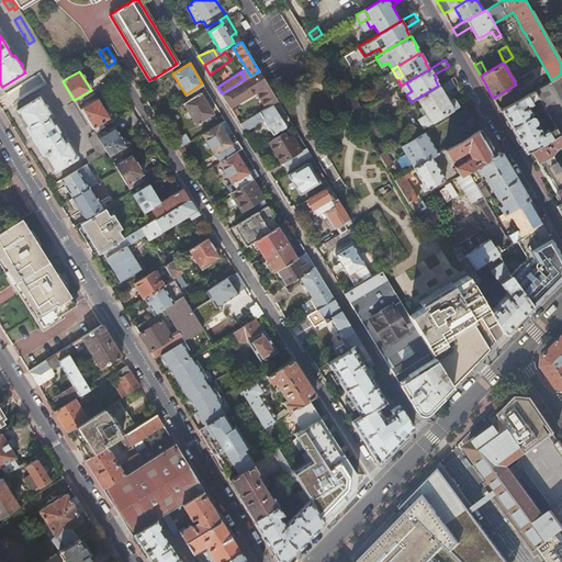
[(245,79),(222,93),(229,107),(256,91),(266,107),(277,100),(274,97),(259,71),(250,76),(245,79)]
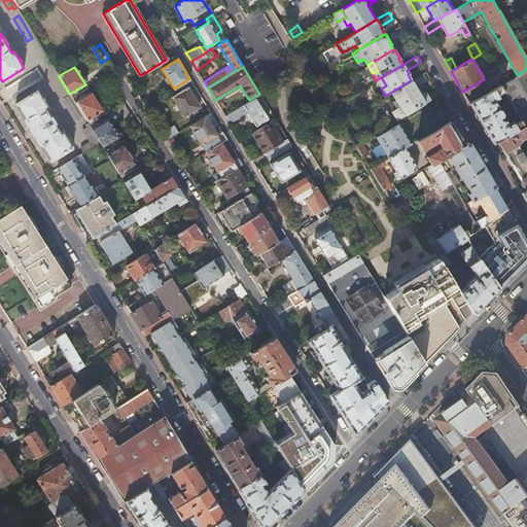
[(526,90),(526,69),(517,75),(499,85),(503,92),(508,101),(526,90)]
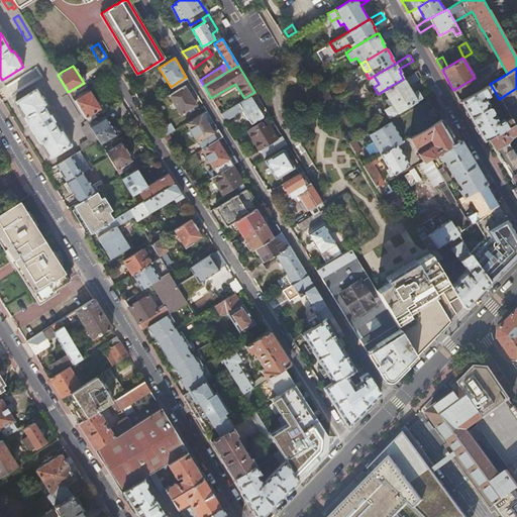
[(137,74),(132,78),(136,85),(147,78),(143,71),(137,74)]
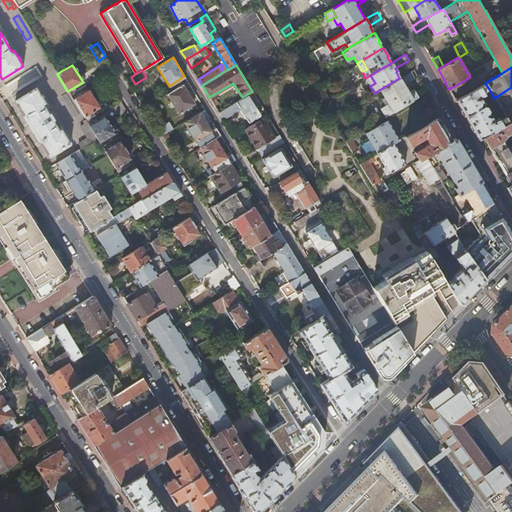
[(381,108),(385,116),(417,97),(414,90),(412,90),(408,92),(404,85),(414,79),(409,72),(399,78),(379,90),(384,97),(381,99),(385,106),(381,108)]
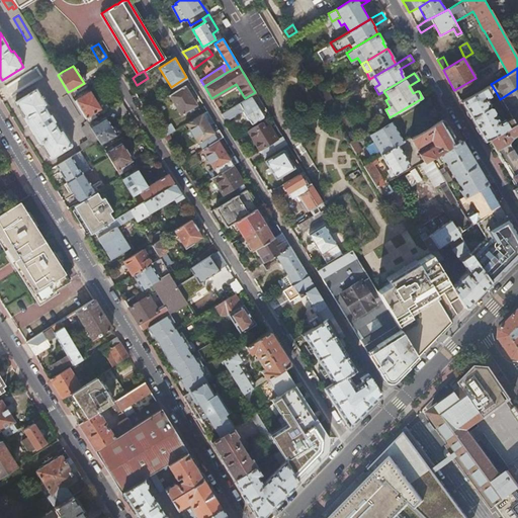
[(374,76),(369,79),(374,87),(379,84),(374,76)]
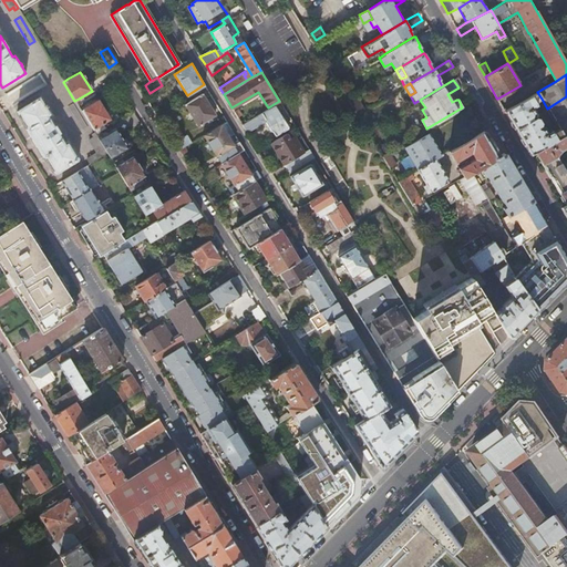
[(563,135),(558,129),(553,132),(550,129),(547,132),(544,125),(539,125),(540,123),(537,117),(535,116),(536,113),(533,107),(537,105),(535,102),(542,99),(537,92),(504,111),(505,112),(521,138),(529,154),(534,151),(563,135)]
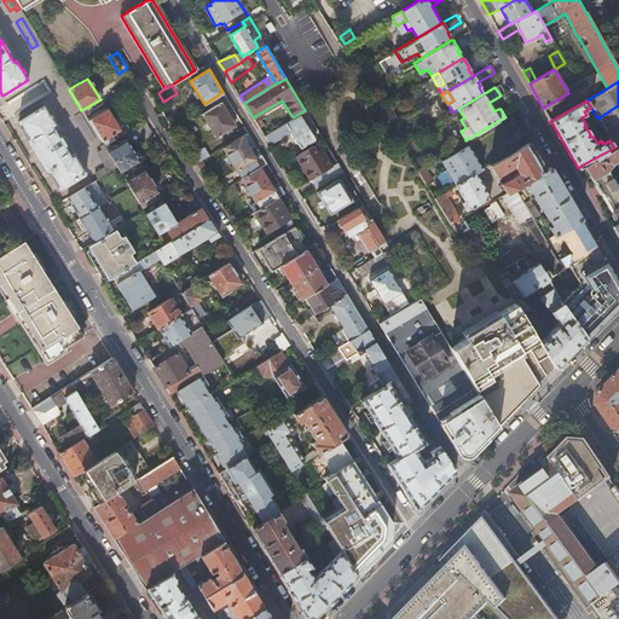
[(220,102),(202,113),(215,136),(235,125),(220,102)]
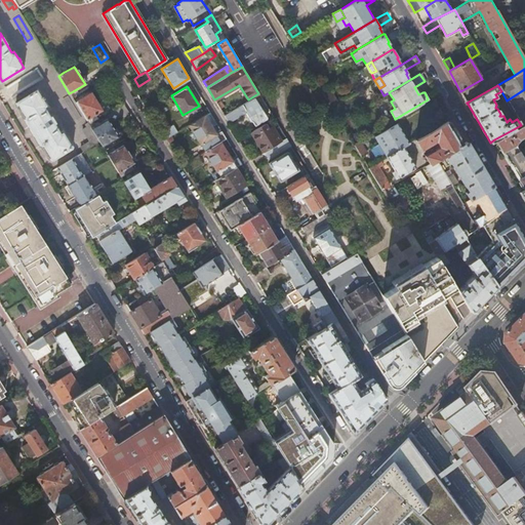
[(41,145),(50,160),(73,147),(63,130),(61,132),(45,107),(47,106),(43,98),(44,97),(42,95),(41,95),(37,89),(15,103),(25,119),(24,119),(32,133),(40,146),(41,145)]
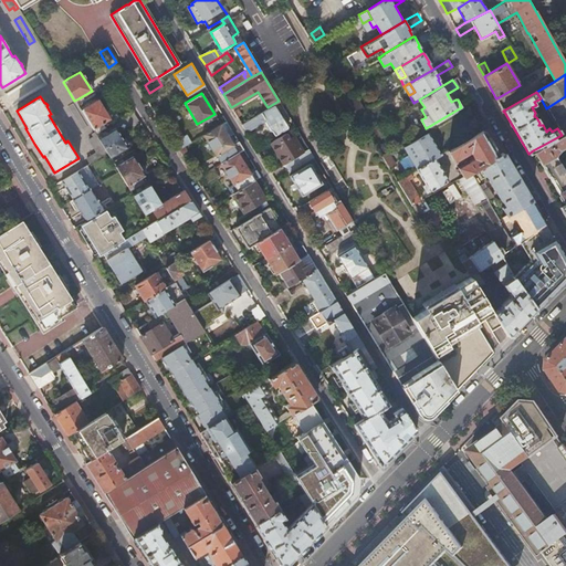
[(565,96),(546,108),(557,128),(562,135),(565,143),(565,96)]
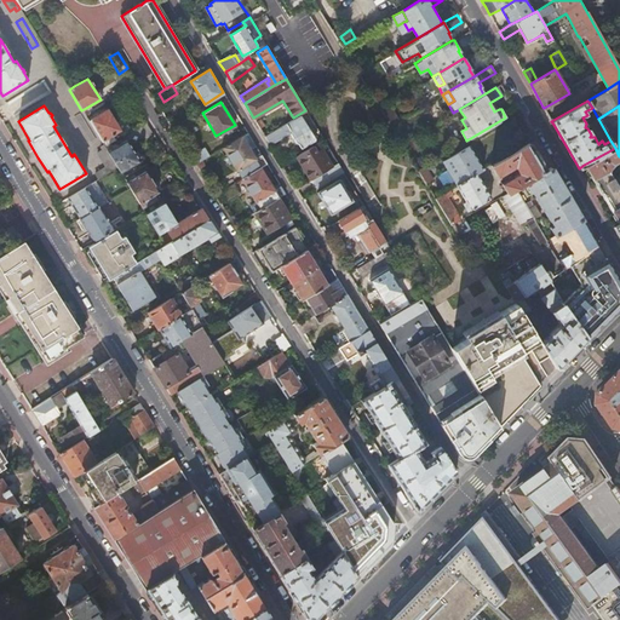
[(87,121),(101,142),(120,130),(107,109),(87,121)]
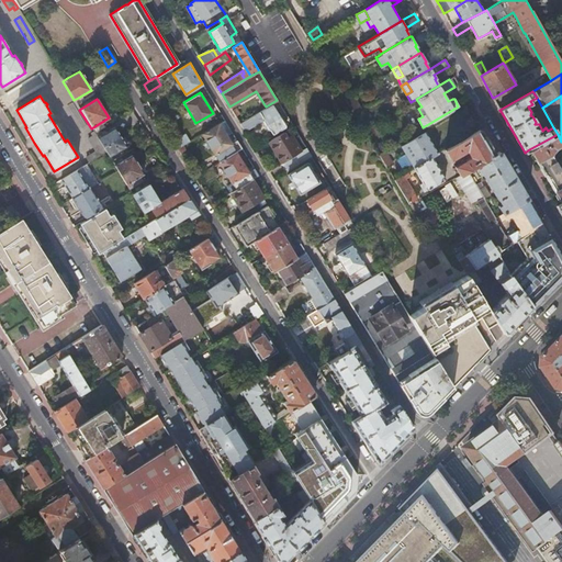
[(277,100),(266,107),(259,111),(263,120),(260,122),(266,132),(270,128),(273,134),(285,127),(285,124),(280,115),(284,112),(277,100)]
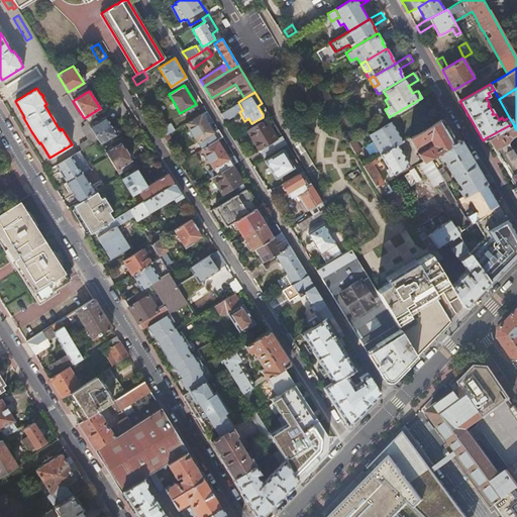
[(79,116),(66,94),(61,97),(75,119),(79,116)]
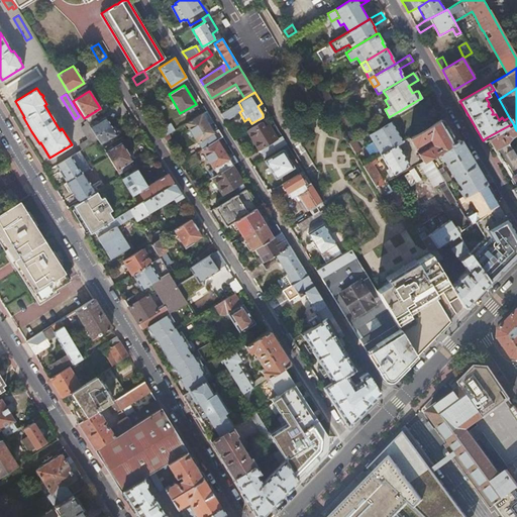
[(216,107),(220,113),(233,105),(236,104),(233,99),(227,103),(226,101),(216,107)]
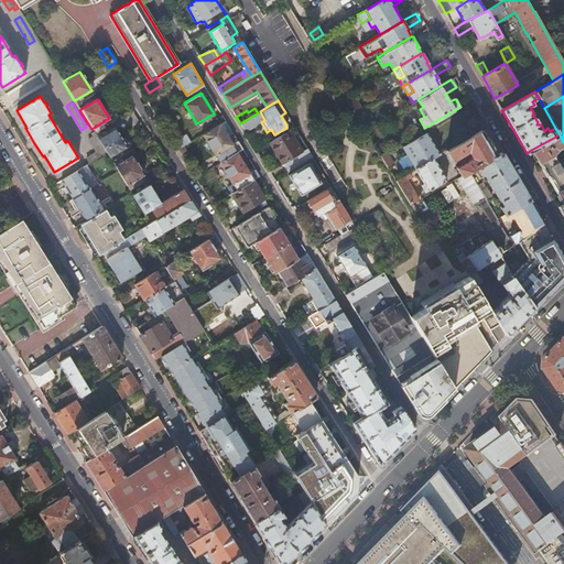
[(255,115),(240,123),(245,130),(258,122),(258,120),(255,115)]
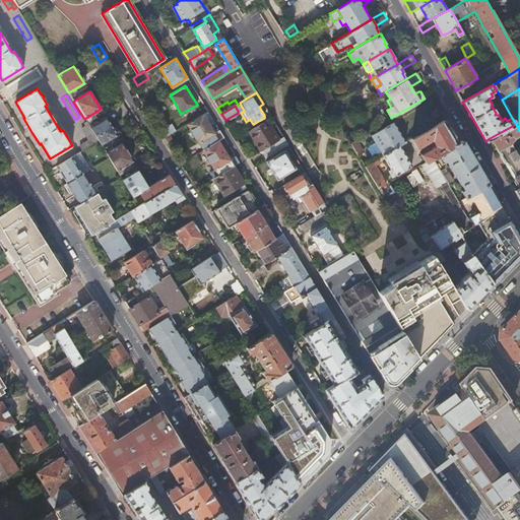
[(214,122),(207,111),(202,114),(209,125),(214,122)]
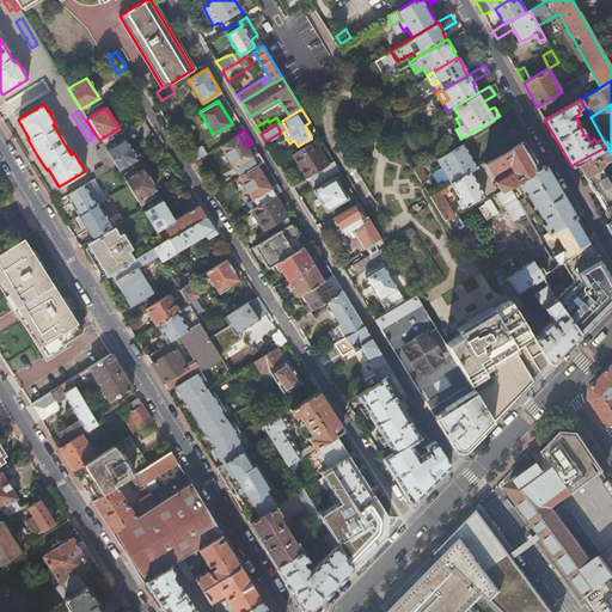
[(246,147),(238,134),(220,146),(233,167),(236,166),(240,175),(257,165),(263,161),(258,153),(251,157),(246,147)]
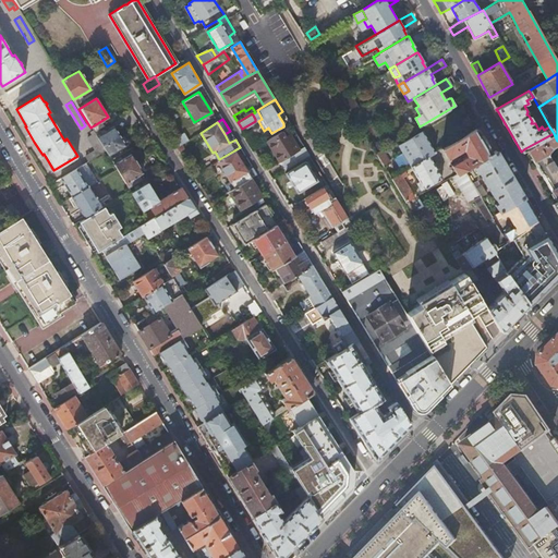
[(113,126),(96,137),(105,150),(107,155),(124,145),(113,126)]
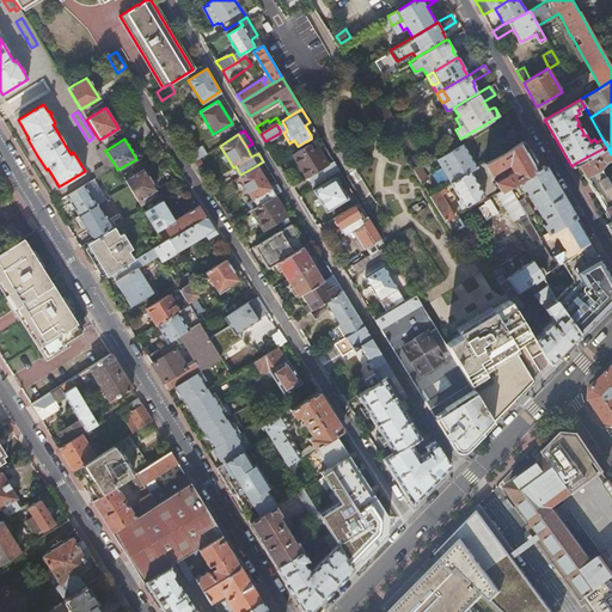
[(494,181),(500,190),(516,181),(538,169),(531,154),(522,140),(484,163),(489,172),(507,163),(509,164),(512,169),(510,171),(494,181)]
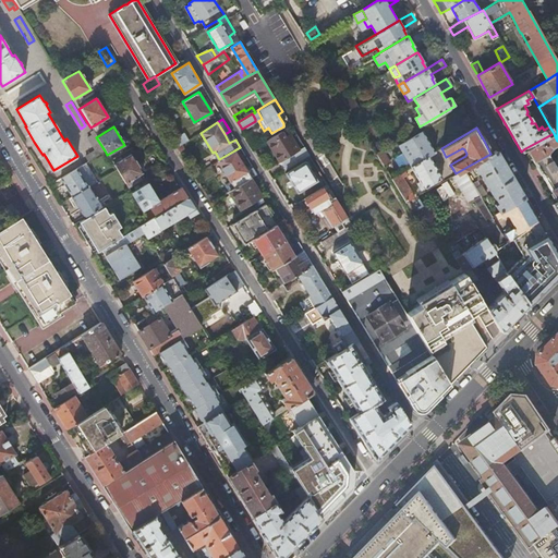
[(393,157),(402,171),(405,169),(428,156),(434,153),(422,130),(398,144),(402,153),(393,157)]
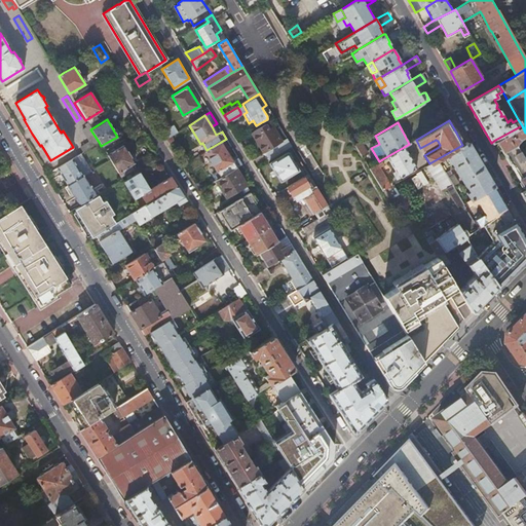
[(90,129),(87,123),(84,124),(86,127),(81,129),(88,142),(80,147),(82,152),(99,142),(90,129)]
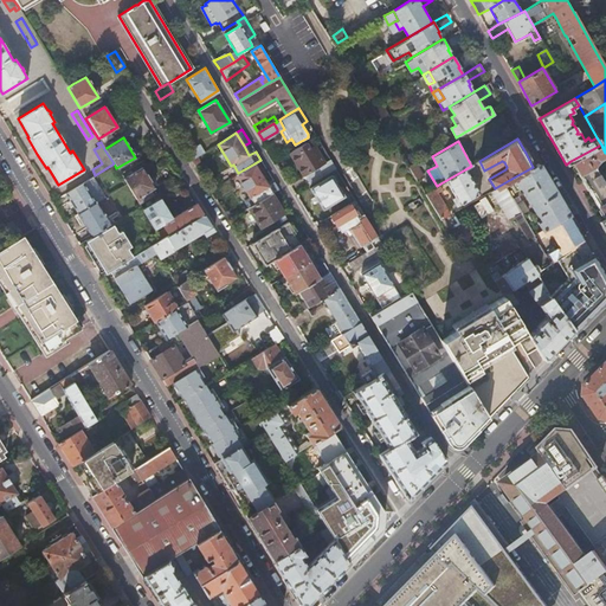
[(186,153),(191,160),(204,152),(200,144),(186,153)]
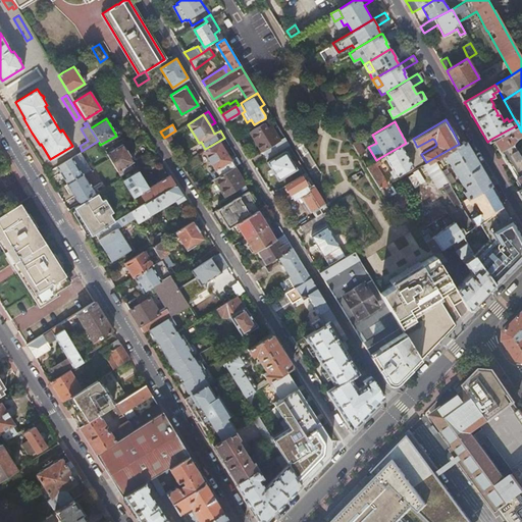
[(521,132),(518,124),(491,139),(506,163),(521,189),(521,188),(521,160),(511,142),(515,138),(521,133),(521,132)]
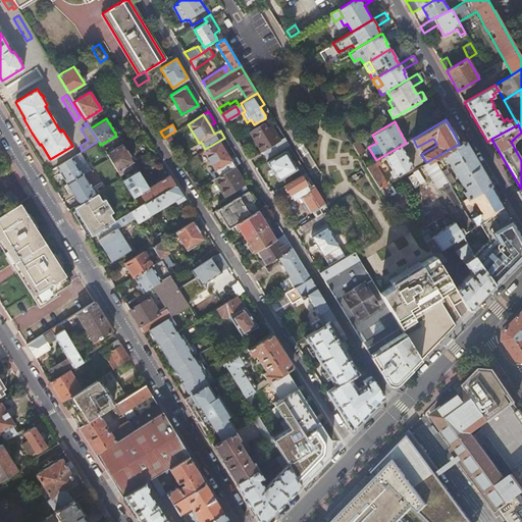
[(251,134),(261,151),(279,140),(270,125),(266,128),(262,126),(251,134)]
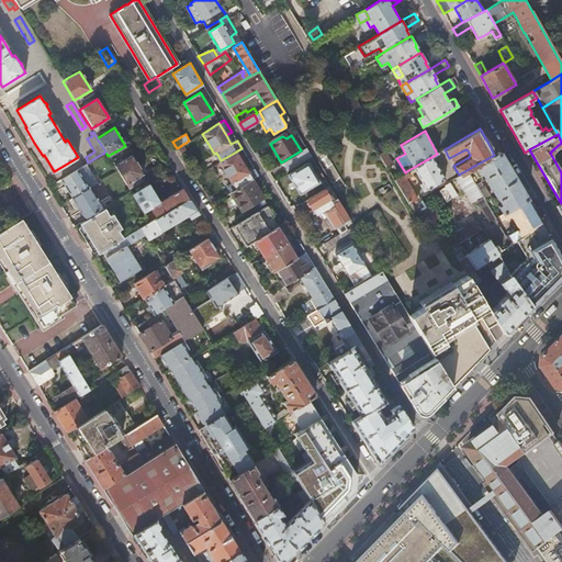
[(251,143),(255,148),(261,145),(258,139),(251,143)]
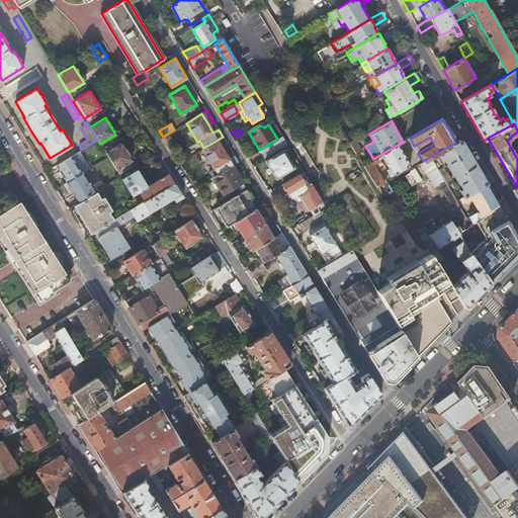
[(259,150),(258,151),(263,159),(287,145),(282,136),(277,139),(259,150)]
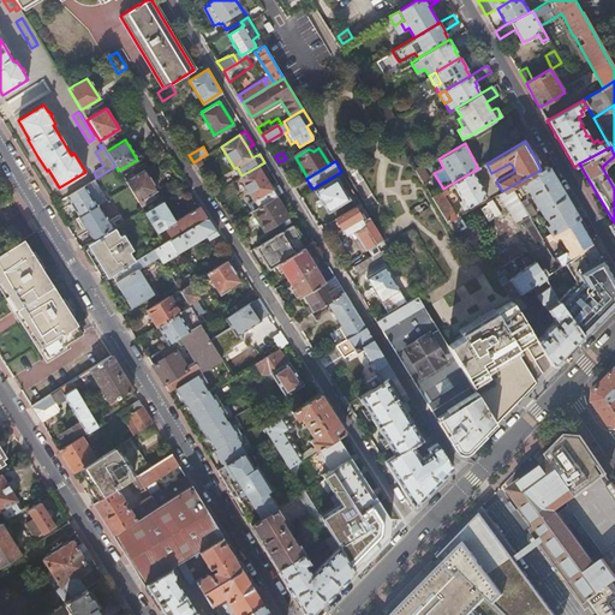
[(258,166),(242,175),(239,177),(252,198),(239,206),(245,216),(252,212),(275,198),(284,193),(279,185),(272,189),(258,166)]
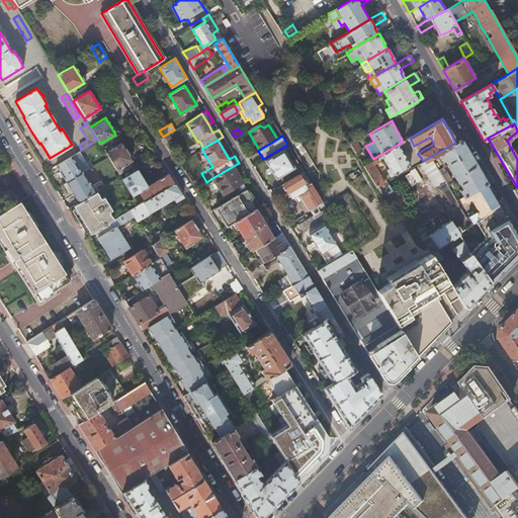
[(455,143),(437,153),(441,161),(444,160),(460,187),(458,189),(462,197),(486,184),(472,163),(459,140),(455,143)]
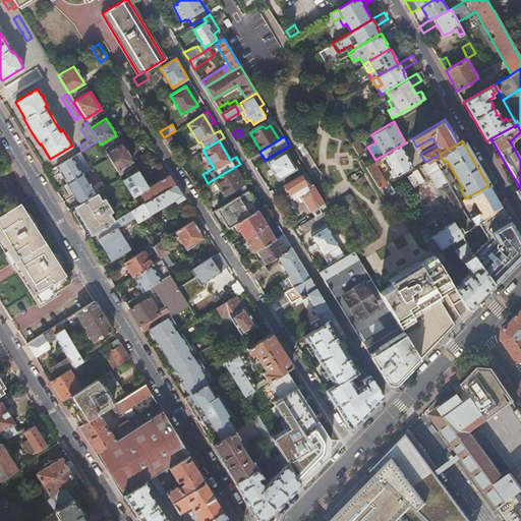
[(121,145),(106,154),(116,171),(132,162),(121,145)]
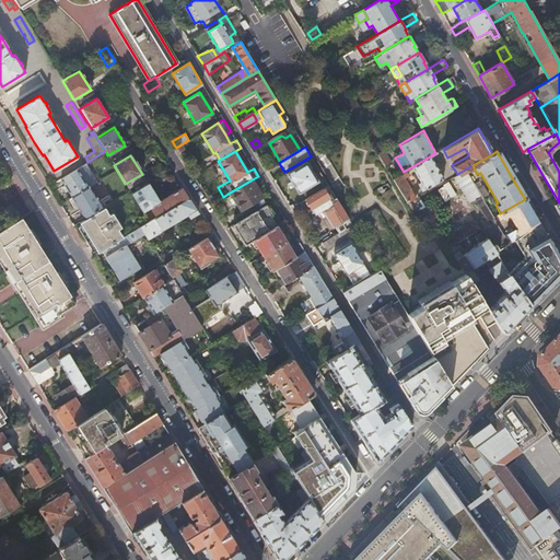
[(442,178),(430,156),(407,170),(412,179),(416,177),(417,181),(419,179),(420,182),(418,184),(421,189),(424,188),(424,189),(442,178)]
